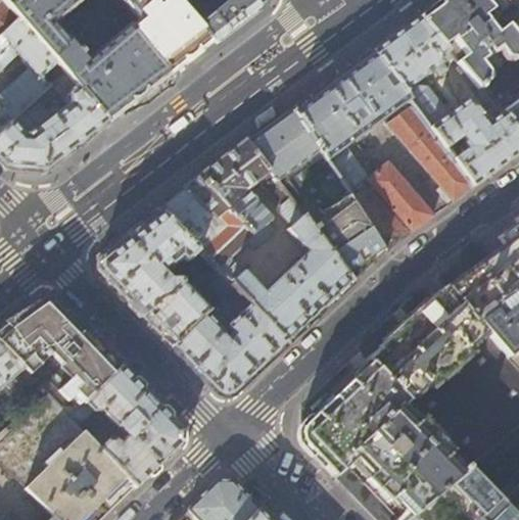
[(0,35),(20,15),(8,0),(1,0),(0,1),(0,35)]
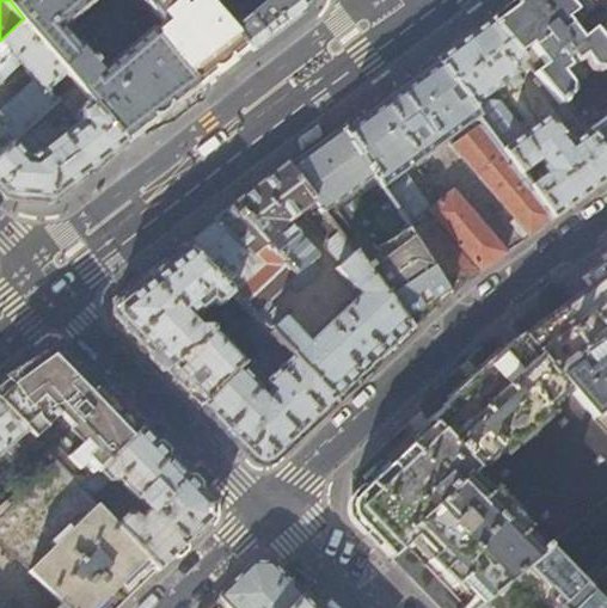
[(77,81),(130,141),(147,128),(185,97),(206,83),(132,0),(10,0),(24,18),(68,72),(77,81)]
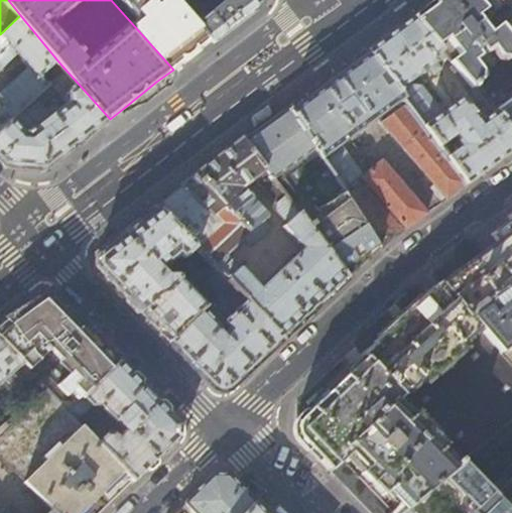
[(183,61),(209,41),(194,22),(175,0),(111,0),(173,70),(183,61)]
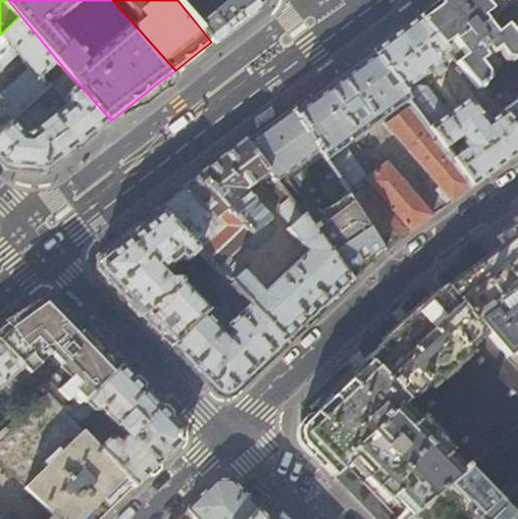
[(177,0),(196,22),(224,0),(177,0)]
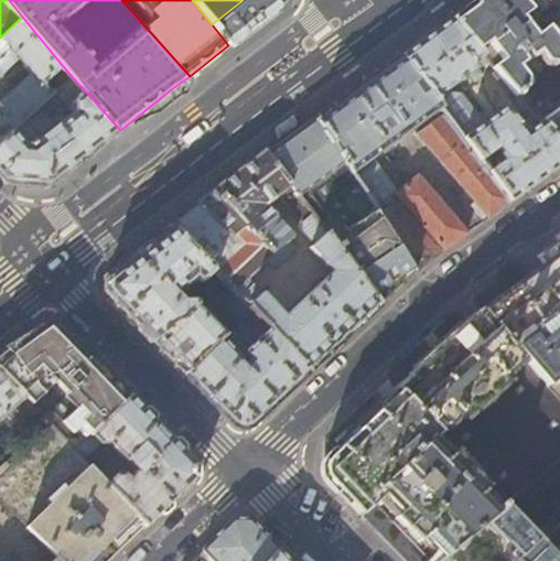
[(266,17),(287,0),(243,0),(212,24),(228,45),(266,17)]
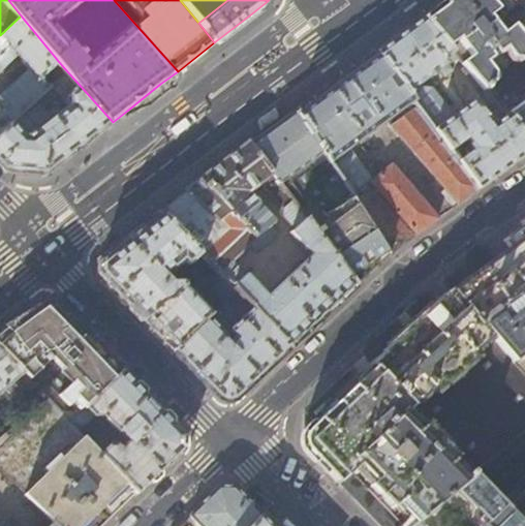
[(523,58),(524,57),(524,33),(519,27),(495,0),(448,0),(428,14),(463,57),(487,84),(499,76),(499,69),(491,58),(508,45),(516,56),(523,58)]
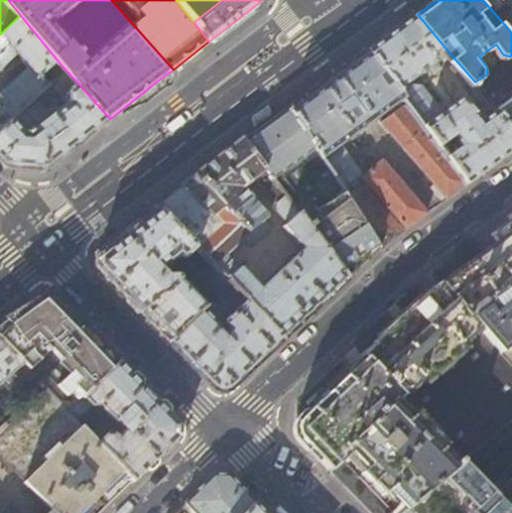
[(511,32),(511,0),(483,0),(506,26),(511,22),(511,19),(507,14),(511,8),(511,6),(508,1),(510,0),(511,0),(511,32)]
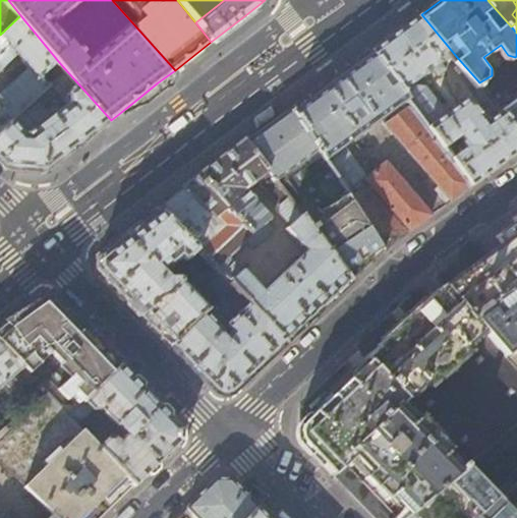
[(505,162),(516,152),(516,125),(503,110),(482,88),(451,111),(431,83),(415,83),(438,66),(443,72),(450,68),(446,62),(456,56),(421,14),(398,32),(375,49),(449,147),(458,140),(457,137),(462,133),(471,144),(456,156),(475,182),(505,162)]
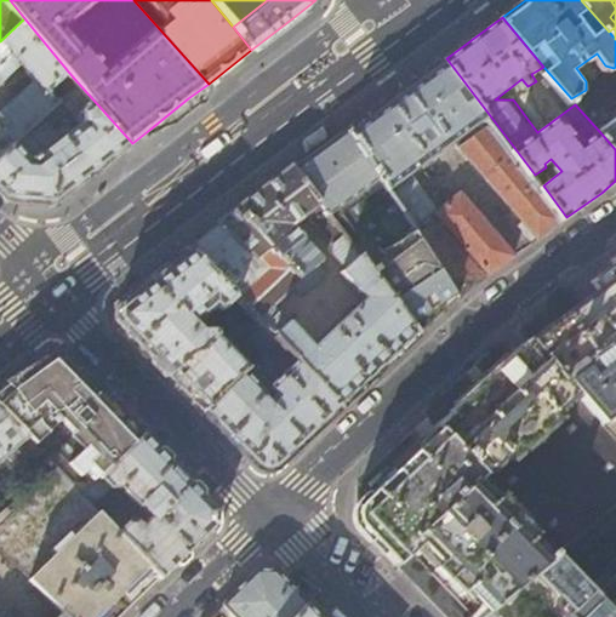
[(0,81),(21,62),(36,78),(0,112),(0,155),(58,101),(49,90),(69,73),(24,18),(0,41),(0,81)]
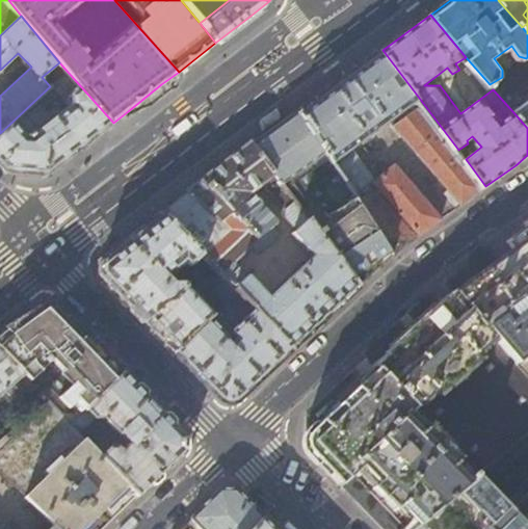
[(443,217),(396,164),(377,179),(354,146),(392,117),(449,187),(446,190),(456,203),(460,201),(463,204),(485,186),(466,159),(458,150),(383,50),(345,78),(302,110),(395,252),(419,234),(443,217)]
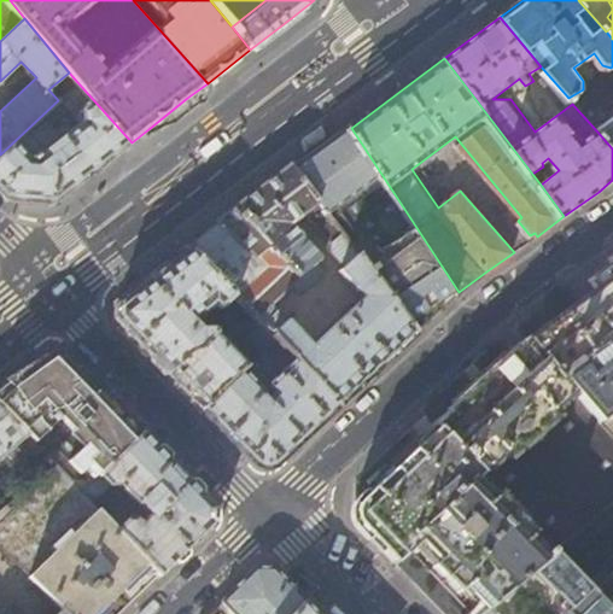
[(57,200),(92,173),(132,142),(77,82),(58,100),(0,155),(0,187),(9,197),(57,200)]
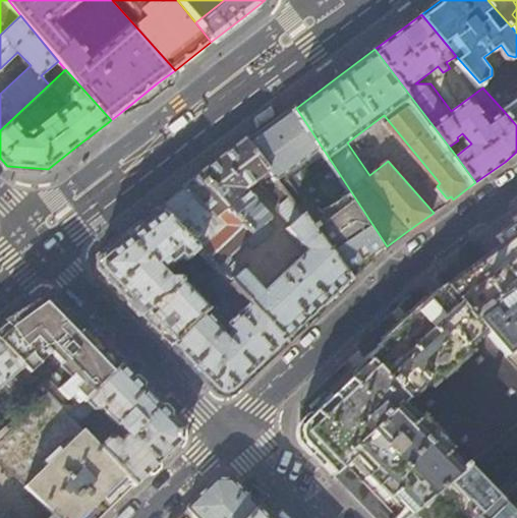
[(516,99),(503,110),(516,125),(516,99)]
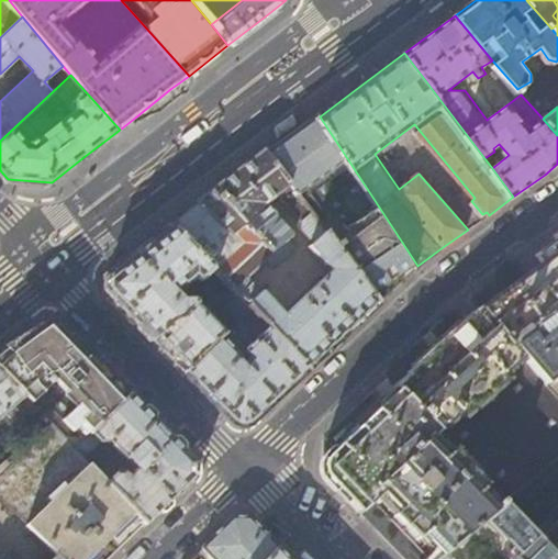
[(399,284),(417,266),(320,116),(296,133),(271,152),(382,300),(399,284)]
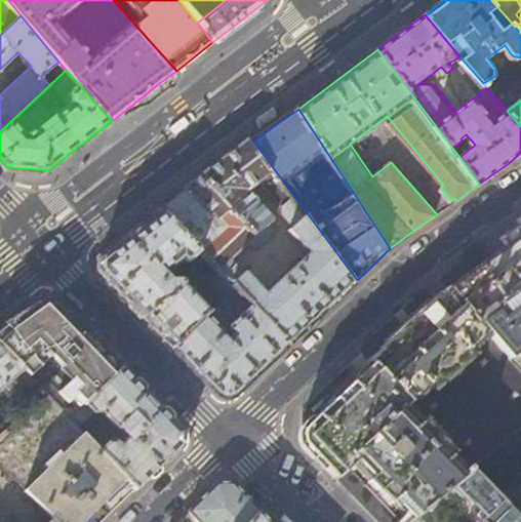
[(324,311),(357,280),(253,142),(250,137),(218,163),(161,206),(164,210),(203,251),(211,261),(225,275),(239,289),(252,304),(290,343),(324,311)]
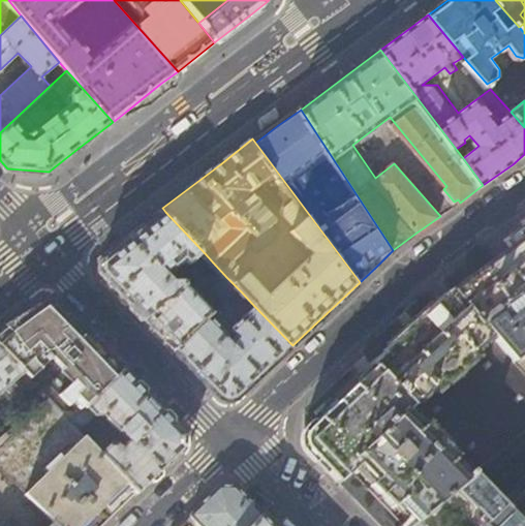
[(140,310),(177,348),(210,316),(214,311),(187,280),(176,280),(173,273),(184,265),(185,267),(189,263),(190,264),(192,265),(193,264),(205,253),(165,212),(133,237),(105,258),(104,274),(140,310)]
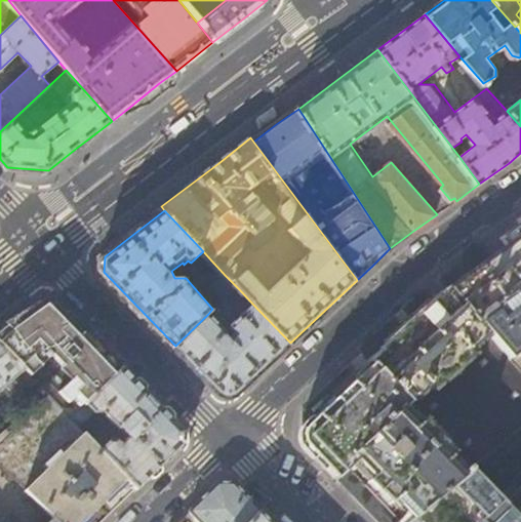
[(520,224),(506,236),(511,244),(510,245),(452,286),(495,336),(520,365),(520,224)]
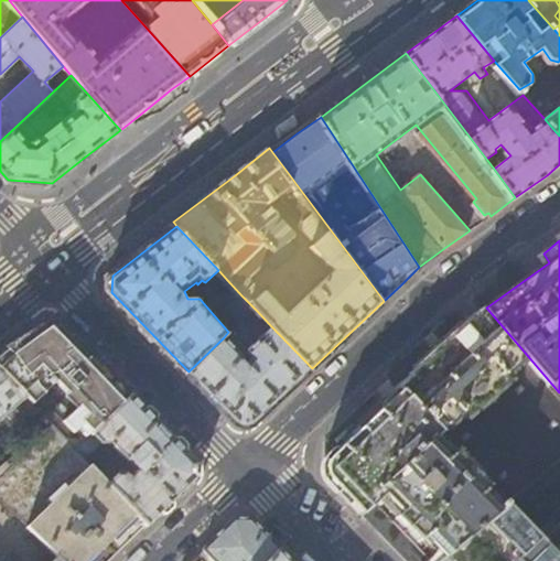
[(235,302),(241,295),(227,280),(221,286),(235,302)]
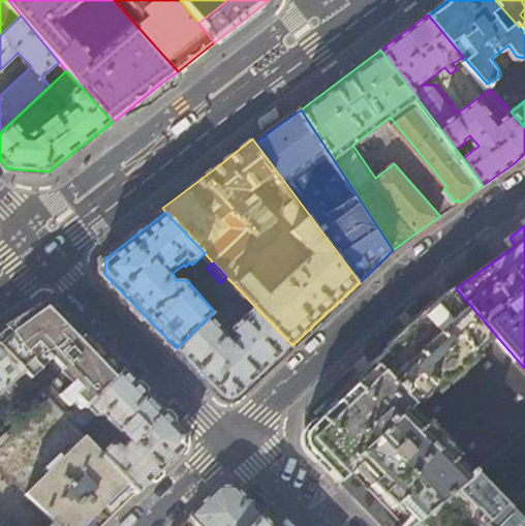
[(235,298),(241,291),(226,277),(220,283),(235,298)]
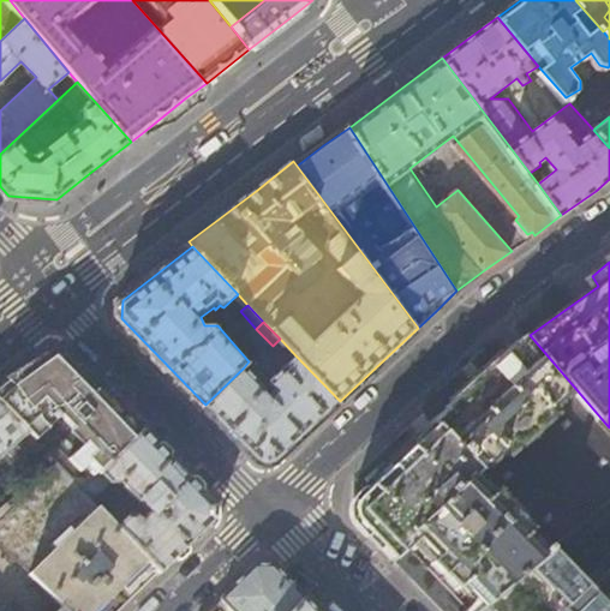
[(518,347),(515,346),(449,406),(450,408),(438,419),(440,423),(359,498),(359,517),(377,535),(398,556),(413,532),(432,511),(483,468),(489,473),(580,394),(530,335),(518,347)]
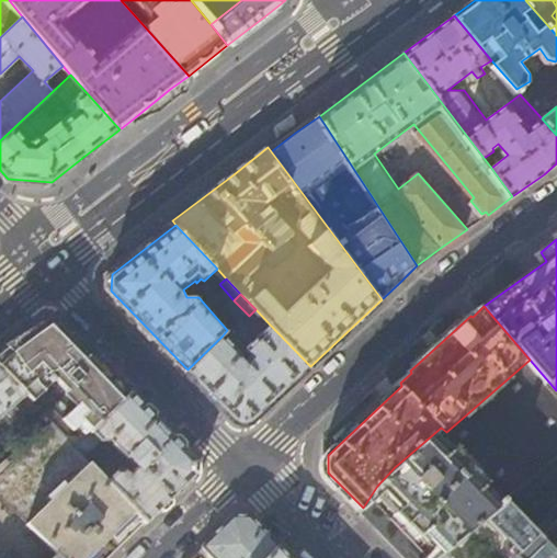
[(53,421),(78,446),(129,395),(115,380),(114,382),(111,378),(112,376),(61,323),(58,327),(55,323),(53,325),(44,322),(43,321),(27,333),(0,353),(0,363),(37,405),(53,421)]
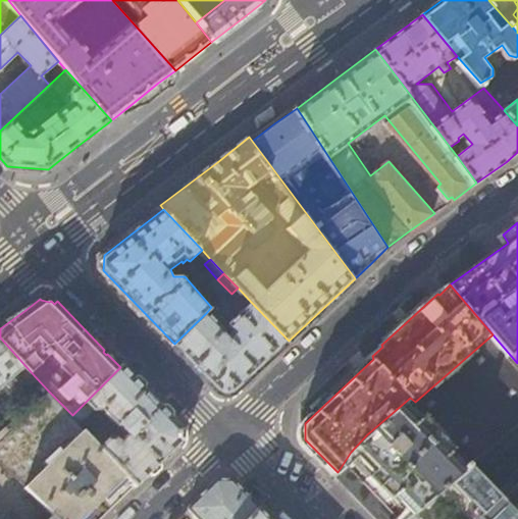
[(260,368),(289,341),(251,302),(229,323),(236,330),(226,340),(222,335),(226,331),(207,312),(174,344),(201,371),(219,390),(236,391),(260,368)]
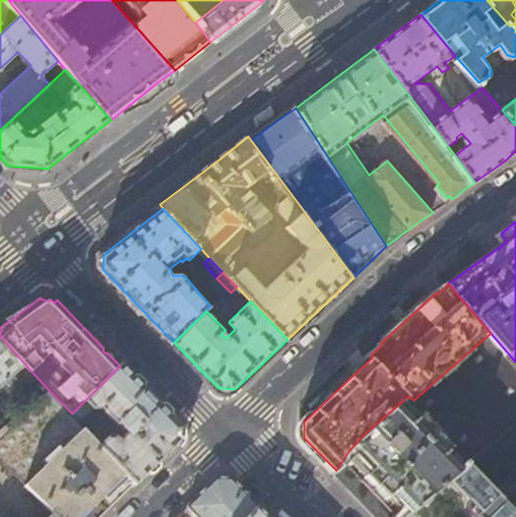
[(402,516),(515,421),(515,362),(491,333),(413,400),(408,396),(366,433),(349,450),(336,470),(368,503),(381,516),(402,516)]
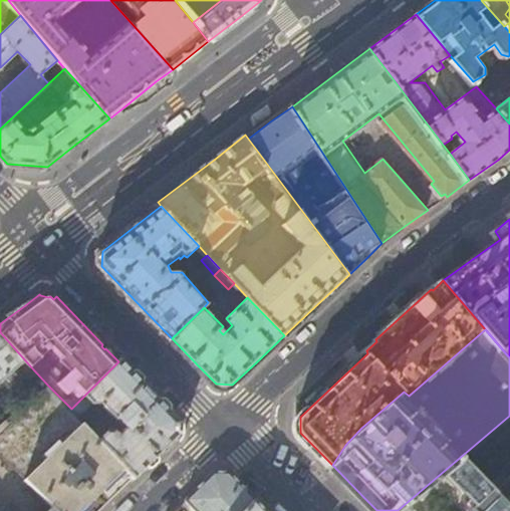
[(34,370),(0,332),(0,425),(0,426),(0,425),(0,380),(10,371),(15,376),(18,373),(24,379),(34,370)]
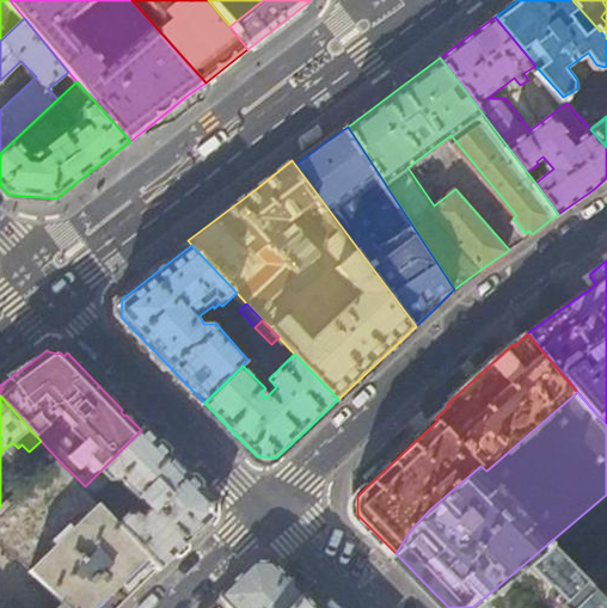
[(215,515),(216,498),(183,465),(146,427),(141,430),(85,486),(94,497),(112,478),(123,478),(151,509),(142,517),(139,513),(132,513),(120,523),(159,563),(164,566),(182,548),(215,515)]
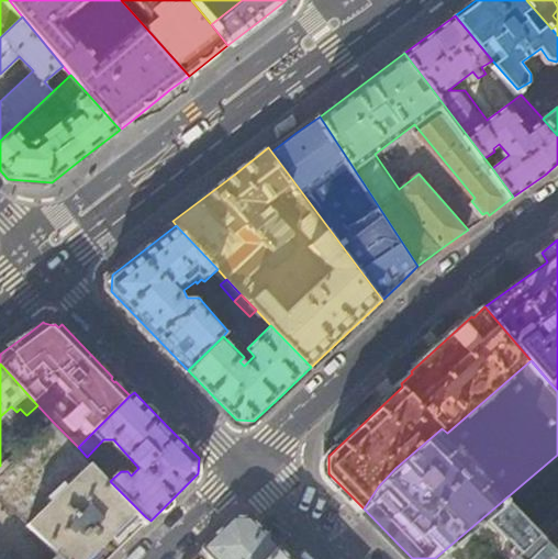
[(0,494),(66,558),(102,558),(146,517),(110,481),(87,457),(78,447),(53,422),(0,466),(0,465),(0,494)]
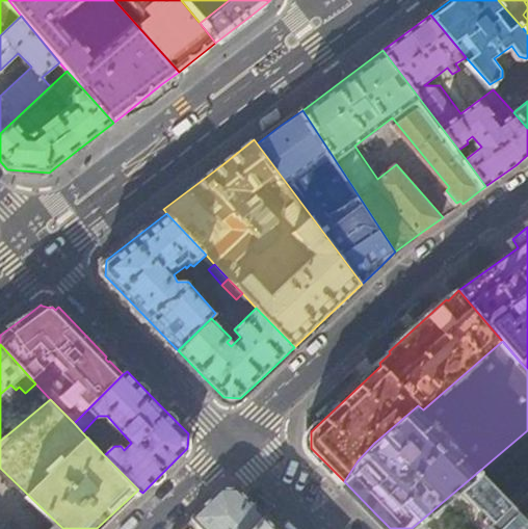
[(527,430),(412,528),(527,528),(527,430)]
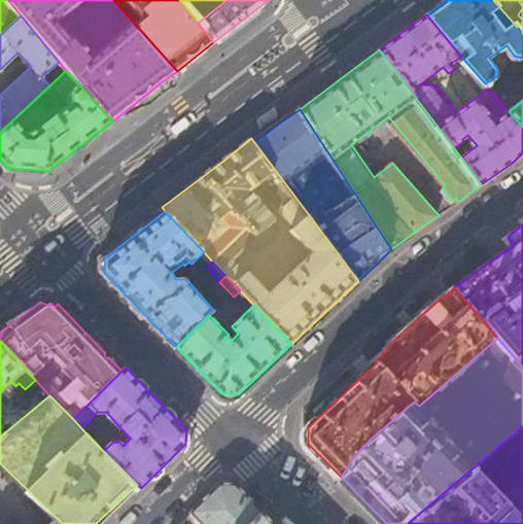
[(62,523),(0,463),(0,523),(62,523)]
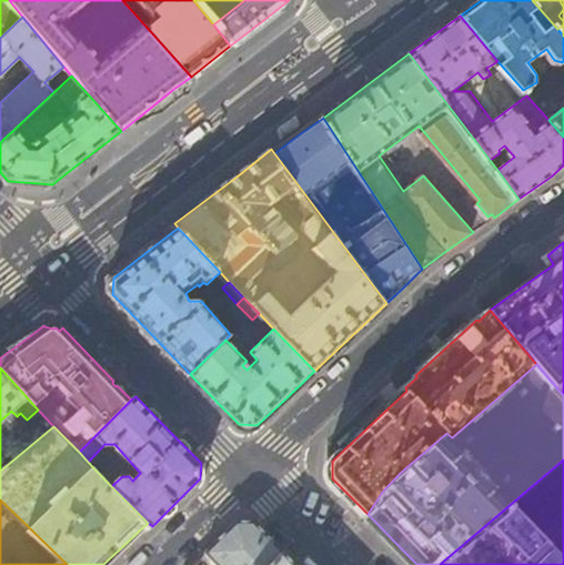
[(269,564),(284,551),(269,535),(255,521),(238,521),(217,542),(192,564),(269,564)]
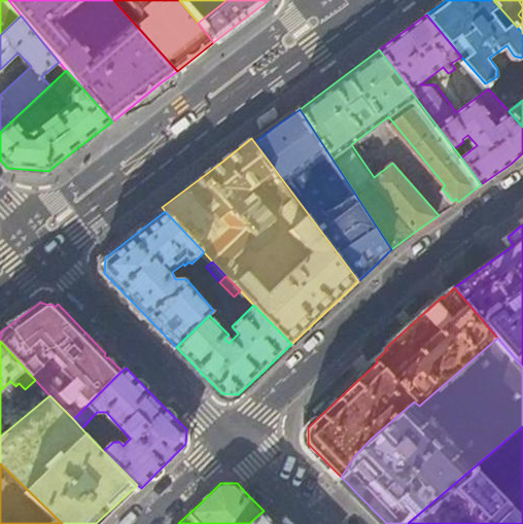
[(276,523),(264,511),(249,523),(276,523)]
